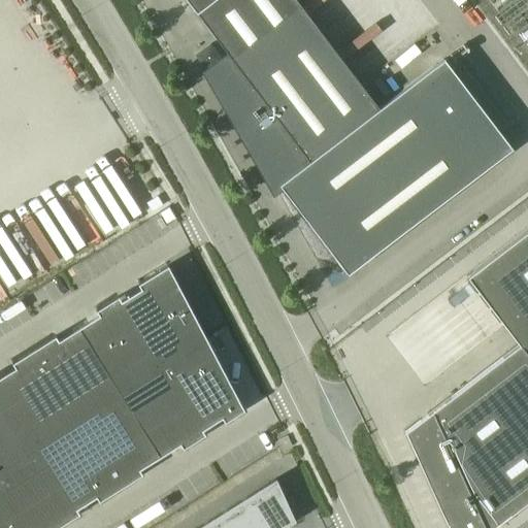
[(295,0),(185,0),(228,57),(205,73),(273,191),(278,187),(283,192),(347,275),(512,150),(442,60),(378,108),(295,0)]
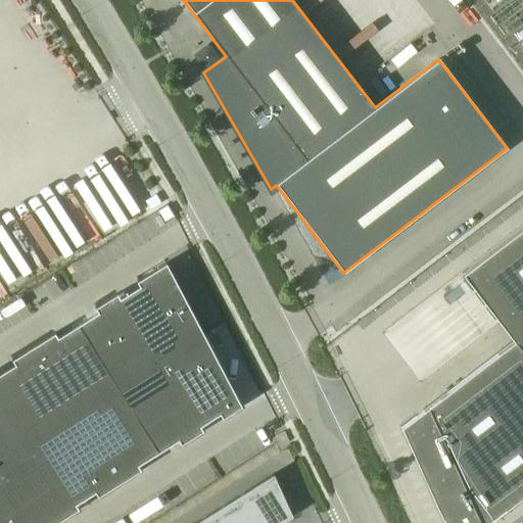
[(512,341),(400,426),(443,522),(484,522),(522,493),(522,226),(461,274),(512,341)]
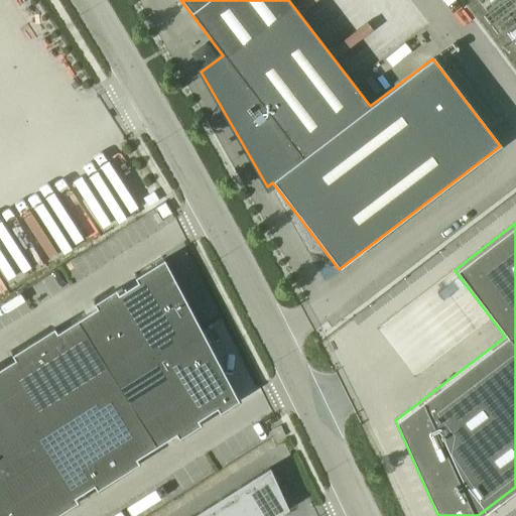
[(0,515),(54,515),(77,503),(74,498),(93,486),(96,491),(138,464),(135,460),(175,434),(177,439),(200,425),(197,420),(216,409),(219,413),(238,401),(163,259),(134,278),(136,282),(118,294),(115,290),(93,303),(96,308),(56,333),(53,329),(11,355),(13,360),(0,368),(0,515)]
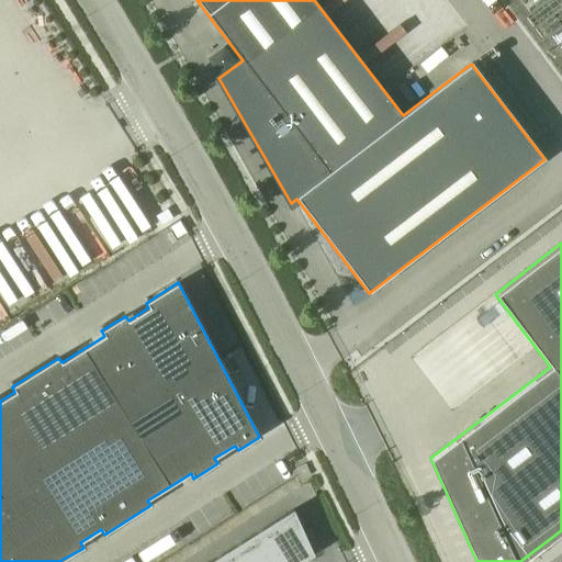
[(274,561),(302,561),(314,555),(293,509),(257,532),(267,549),(274,561)]
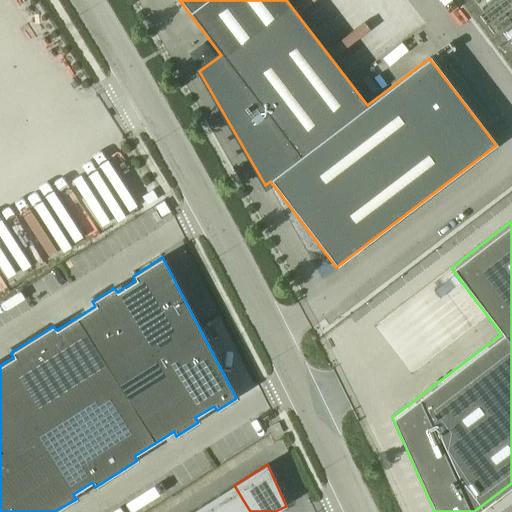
[(250,511),(243,500),(234,485),(215,497),(224,511),(250,511)]
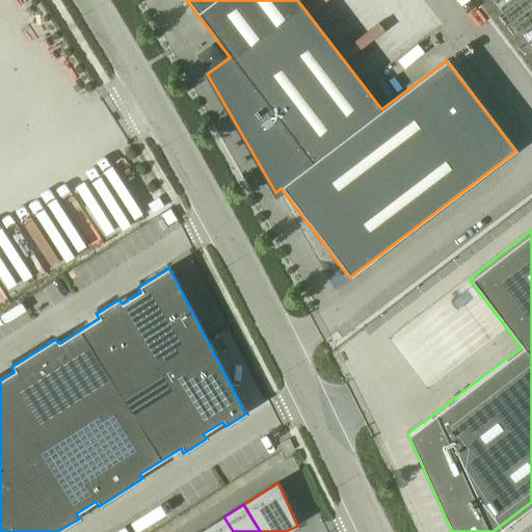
[(206,531),(233,531),(223,516),(204,529),(206,531)]
